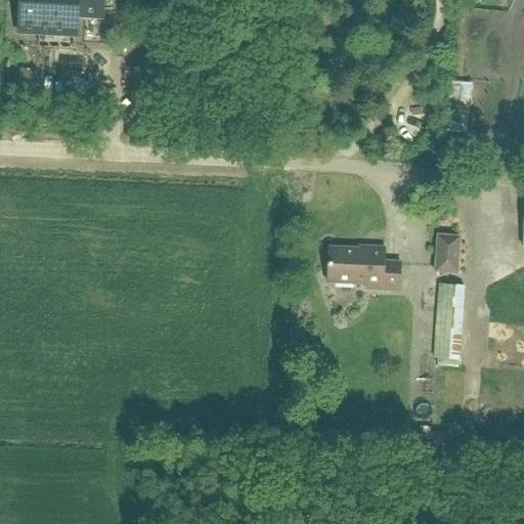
[(102,18),(103,0),(19,0),(17,34),(76,37),(77,17),(102,18)]
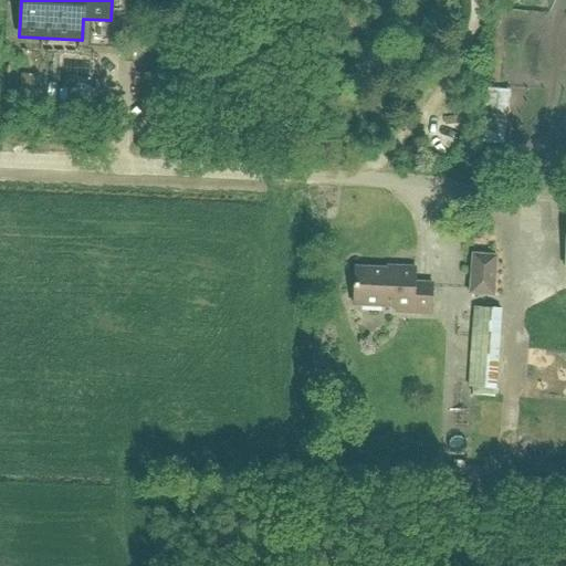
[(554,0),(524,0),(526,18),(555,17),(554,0)]
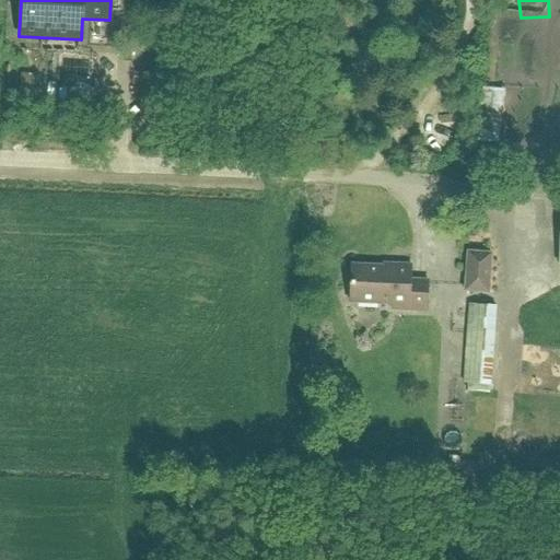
[(463,292),(486,293),(489,254),(465,253),(463,292)]
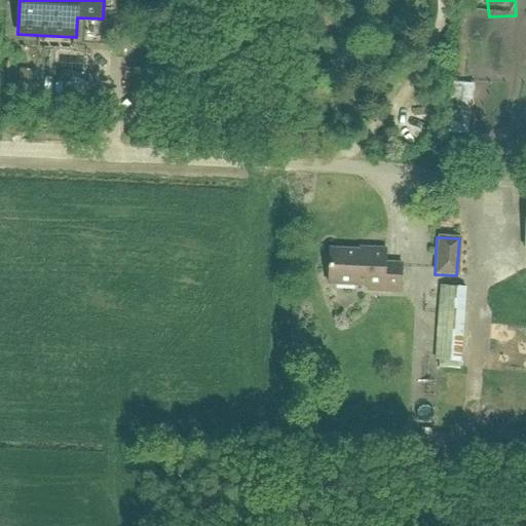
[(397,293),(399,264),(382,263),(383,250),(367,249),(367,251),(328,248),(326,284),(365,287),(365,291),(397,293)]
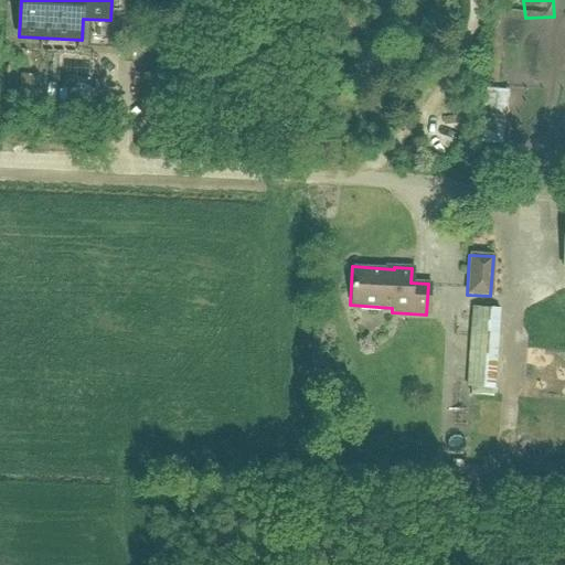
[(471,307),(466,387),(494,390),(500,309),(471,307)]
